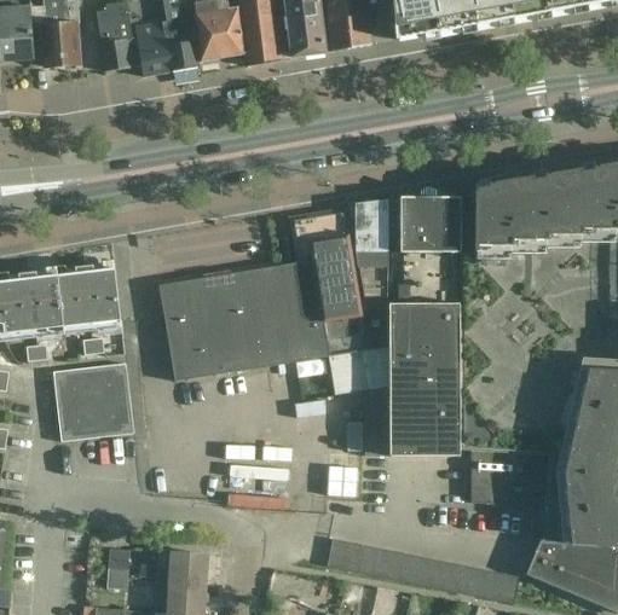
[(0,59),(34,58),(30,5),(19,6),(17,0),(0,0),(0,59)]
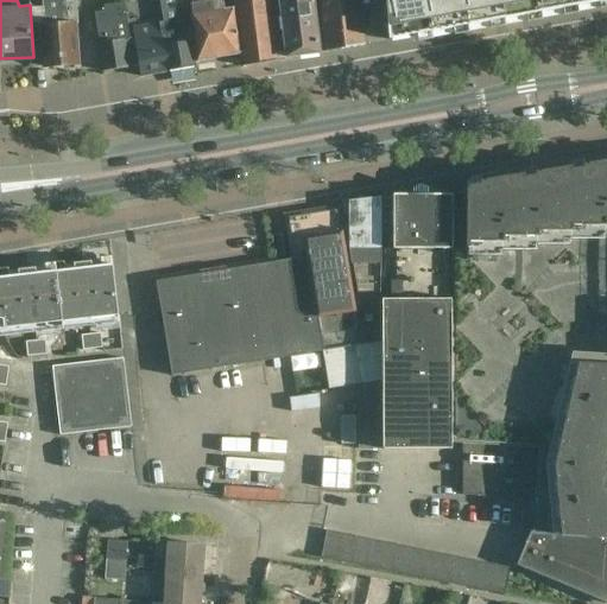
[(73,21),(77,21),(74,0),(39,0),(42,26),(39,27),(40,40),(43,43),(45,64),(76,62),(73,21)]
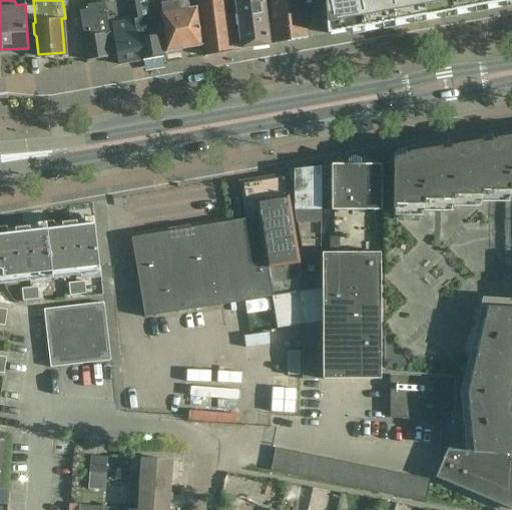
[(91,7),(79,9),(87,58),(106,55),(106,54),(111,54),(108,30),(103,0),(90,2),(91,7)]
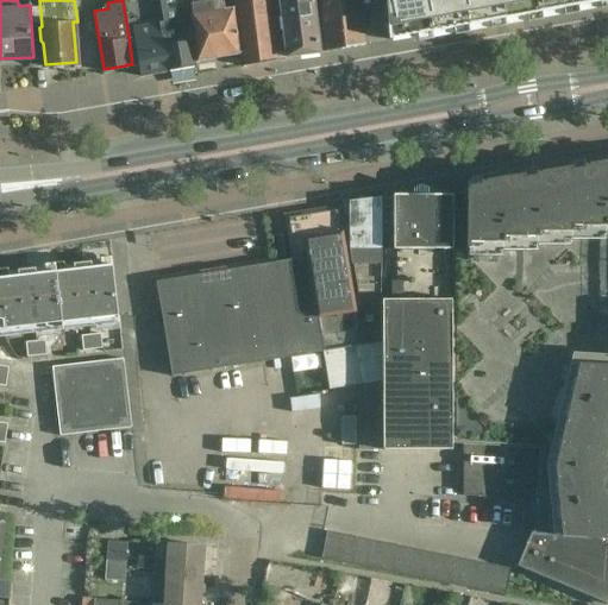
[(158,0),(162,19),(158,20),(167,69),(195,64),(194,57),(185,0),(158,0)]
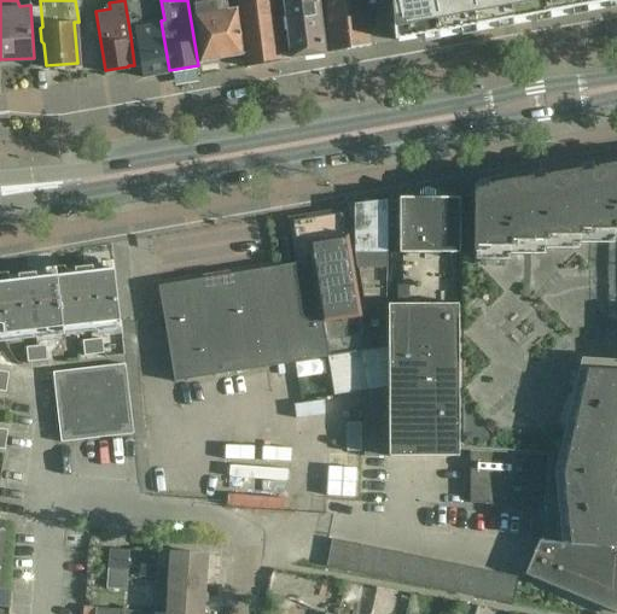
[(191,0),(198,58),(223,54),(214,0),(191,0)]
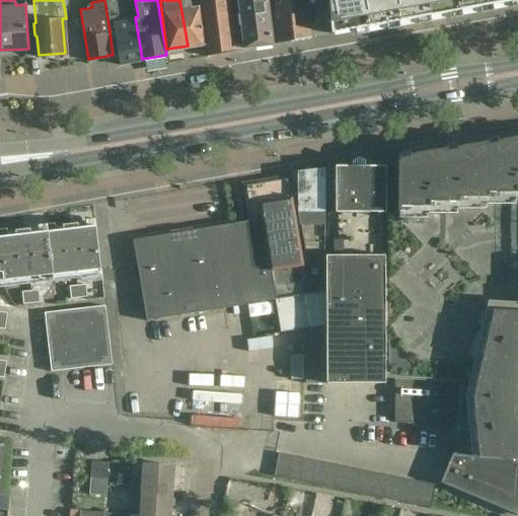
[(201,5),(200,6),(191,7),(190,0),(179,0),(188,46),(204,43),(206,43),(201,5)]
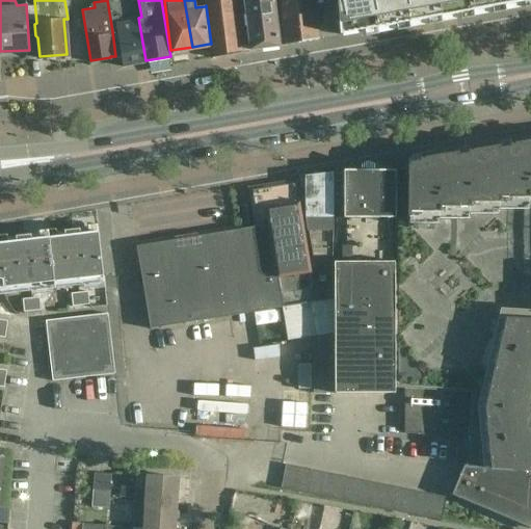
[(241,50),(241,48),(234,0),(204,0),(205,6),(206,5),(211,44),(209,44),(211,56),(241,50)]
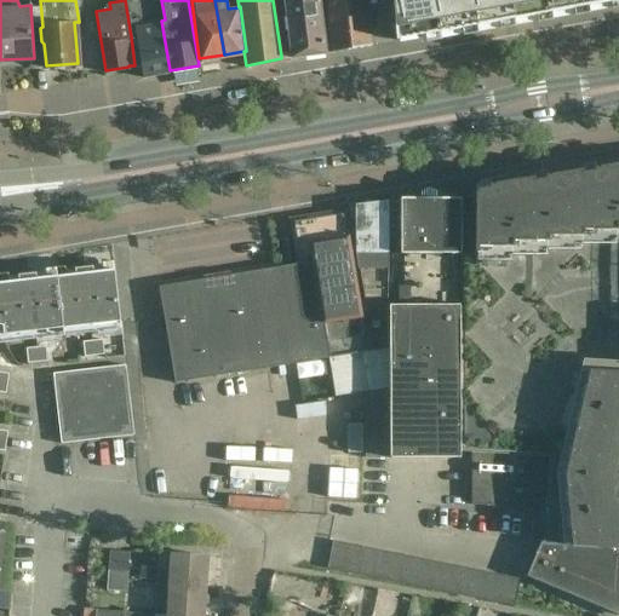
[(284,0),(291,55),(326,51),(317,0),(284,0)]
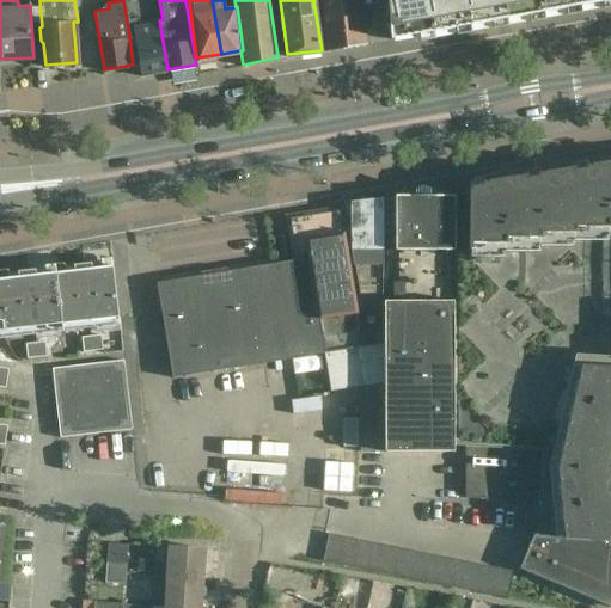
[(366,43),(360,0),(319,0),(327,49),(366,43)]
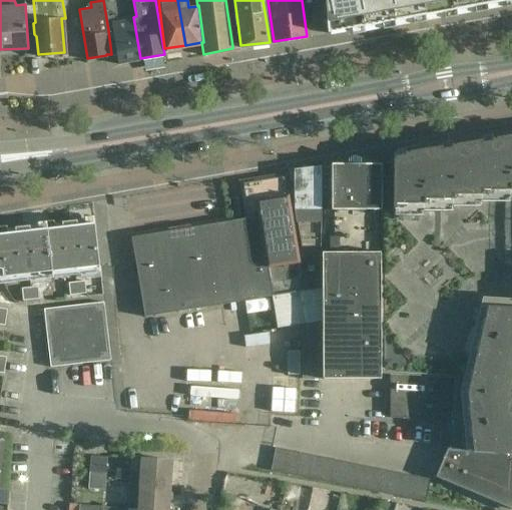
[(325,0),(328,32),(500,0),(325,0)]
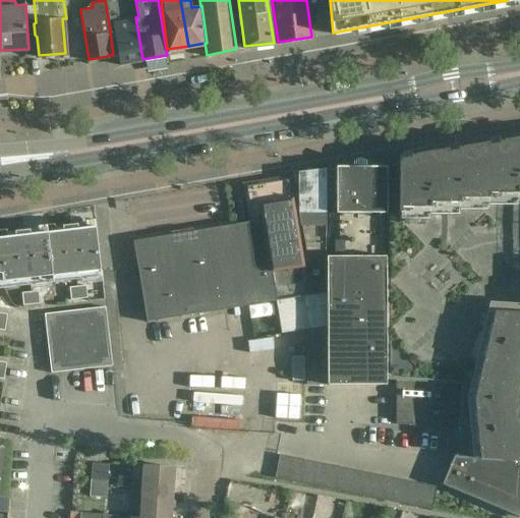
[(114,30),(110,31),(113,55),(118,54),(119,63),(142,59),(135,17),(112,21),(114,30)]
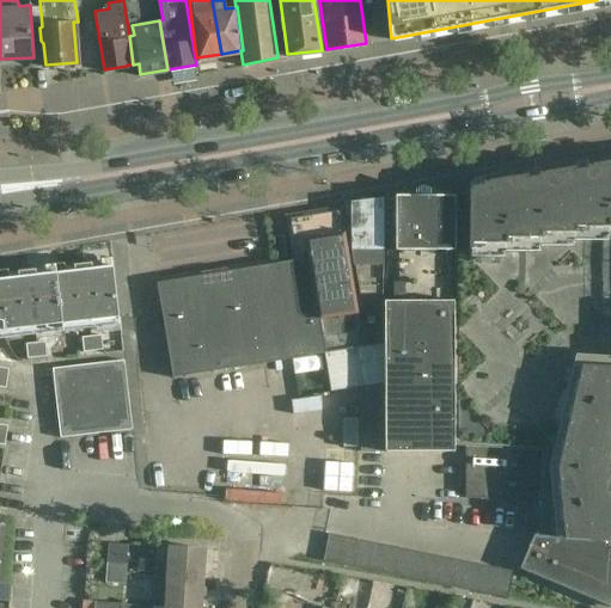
[(469,191),(454,194),(454,247),(453,247),(453,354),(454,443),(464,443),(465,495),(538,499),(537,524),(519,566),(610,605),(610,600),(610,163),(487,183),(486,179),(469,182),(469,191)]
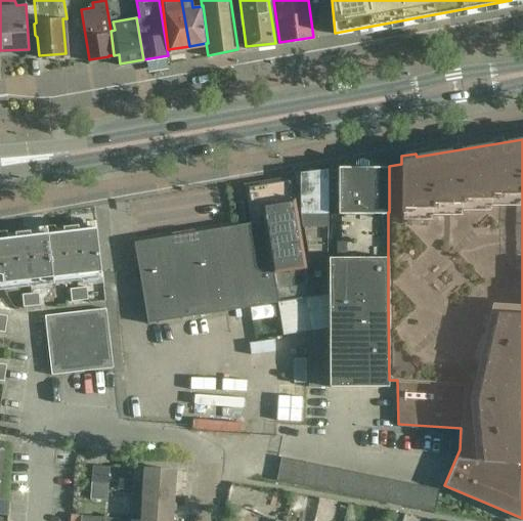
[(327,248),(327,251),(329,251),(329,293),(329,303),(330,326),(330,385),(389,385),(389,380),(388,303),(388,212),(389,212),(389,166),(339,166),(339,167),(339,212),(342,212),(342,247),(329,247),(329,248),(327,248)]
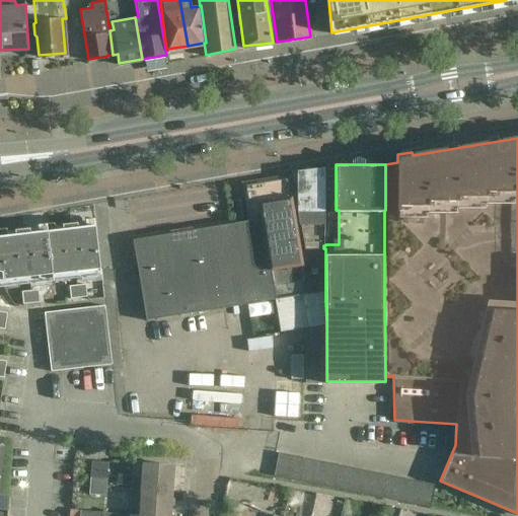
[(297,204),(305,248),(323,248),(323,245),(324,206),(324,166),(325,166),(324,165),(297,169),(297,204)]
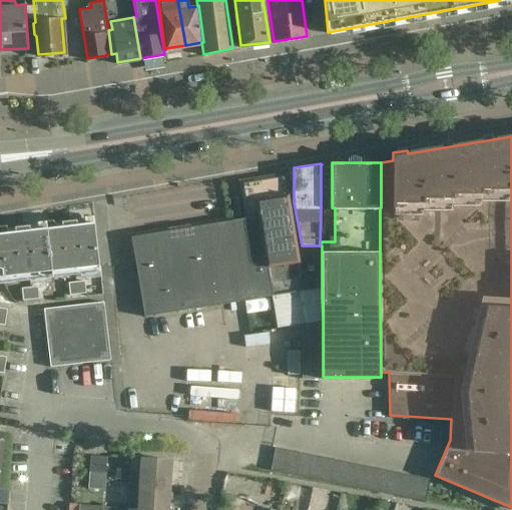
[(288,193),(267,197),(267,198),(265,213),(131,234),(144,315),(273,294),(278,326),(323,319),(322,297),(322,287),(322,245),(320,245),(302,245),(297,245),(288,193)]
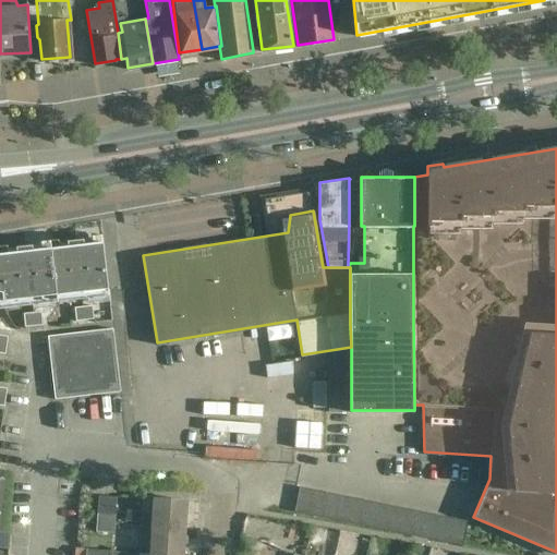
[(0,290),(2,291),(3,300),(108,288),(103,241),(94,242),(93,237),(58,241),(59,246),(43,248),(43,242),(7,246),(8,252),(0,252),(0,290)]
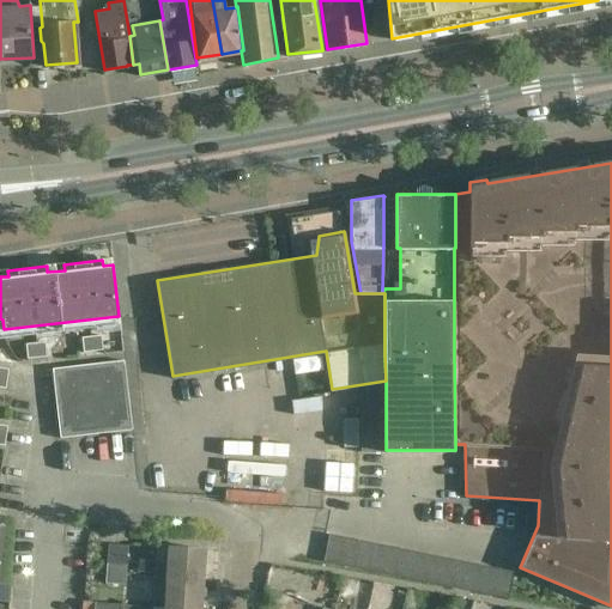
[(102,333),(82,335),(83,351),(103,348),(102,333)]
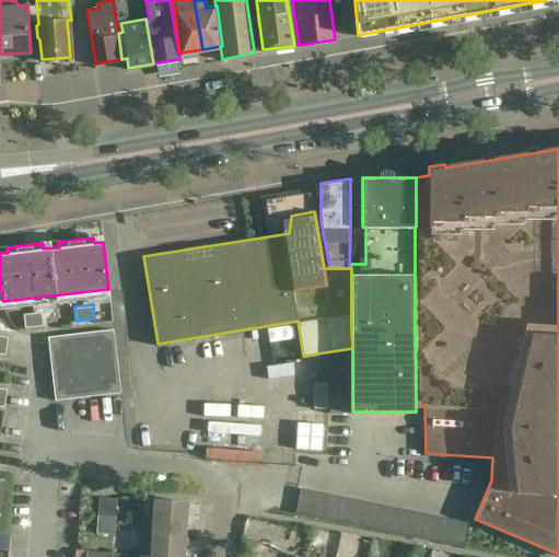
[(42,311),(23,313),(25,326),(43,324),(42,311)]
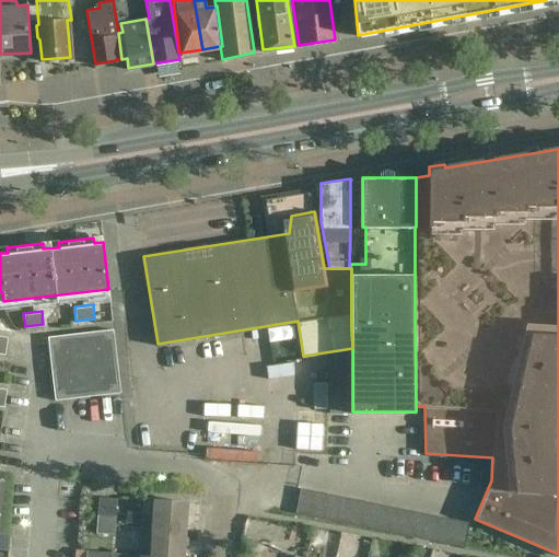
[(120,391),(113,327),(47,335),(55,398),(120,391)]
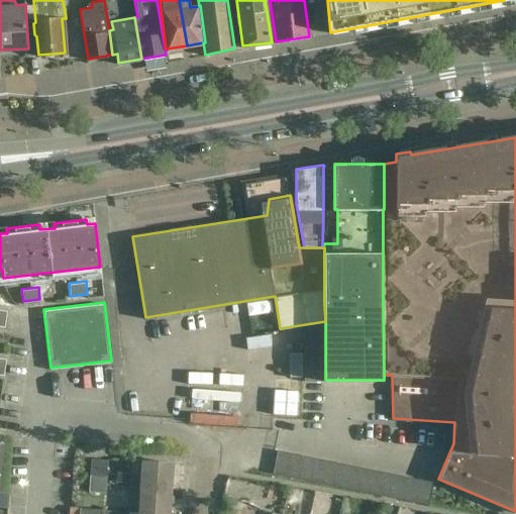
[(281,344),(281,355),(303,356),(303,344),(281,344)]
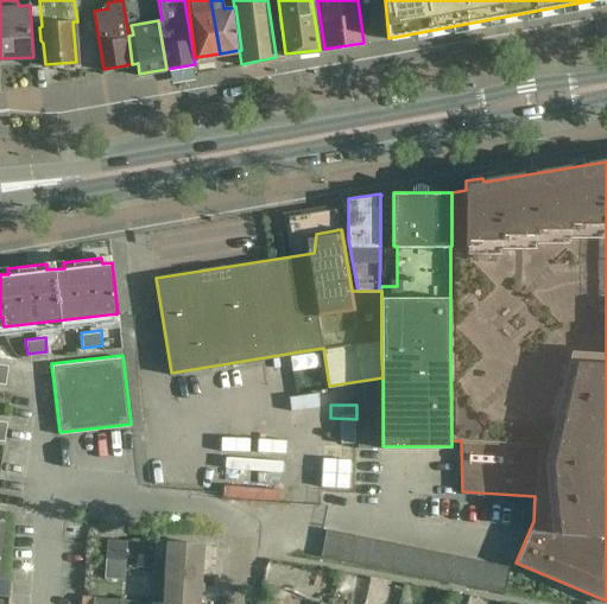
[(321,554),(504,592),(510,565),(327,527),(321,554)]
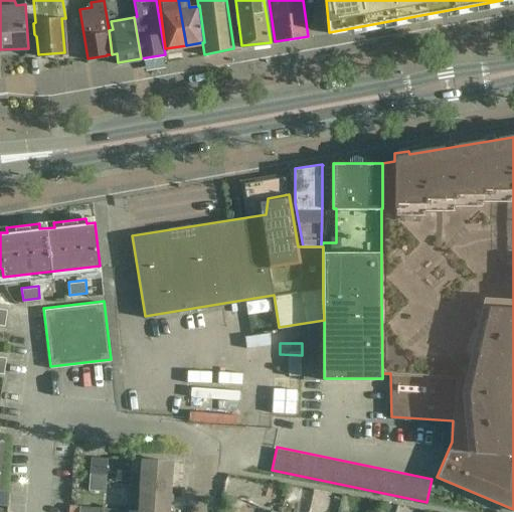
[(91,455),(89,480),(106,481),(108,456),(91,455)]
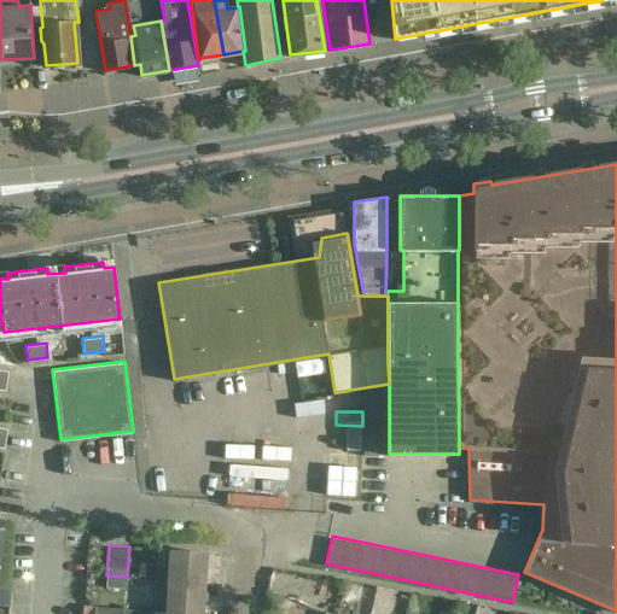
[(157,563),(156,579),(205,583),(208,551),(170,549),(169,563),(157,563)]
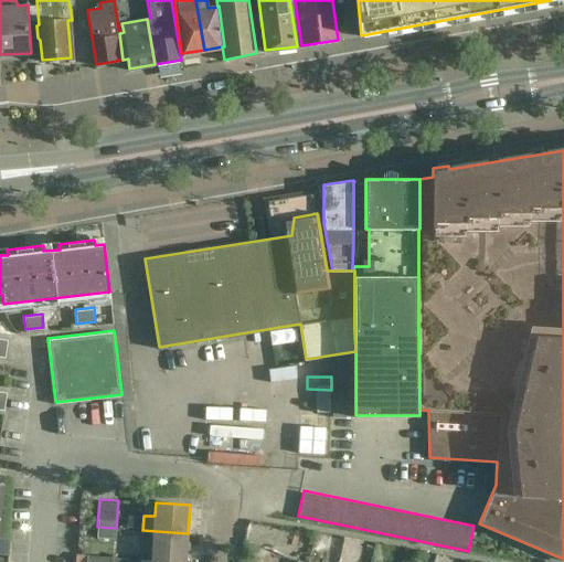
[(116,528),(97,527),(97,537),(116,538),(116,528)]
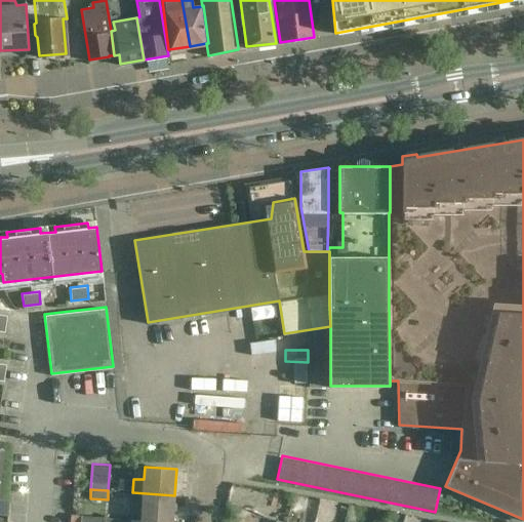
[(142,508),(140,519),(172,521),(174,495),(132,492),(131,507),(142,508)]
